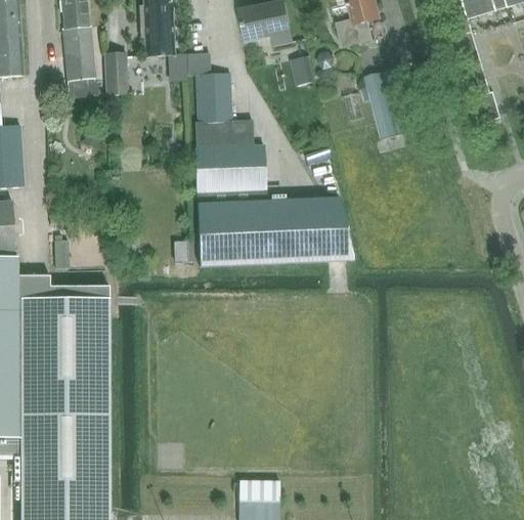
[(0,0),(0,76),(23,75),(17,0),(0,0)]
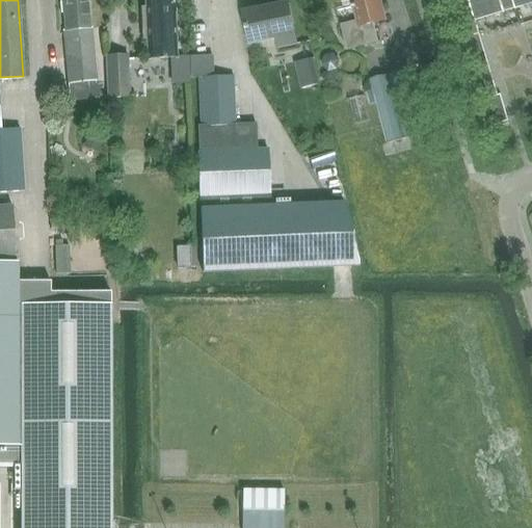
[(68,81),(99,78),(92,24),(89,25),(86,0),(63,0),(67,28),(61,29),(68,81)]
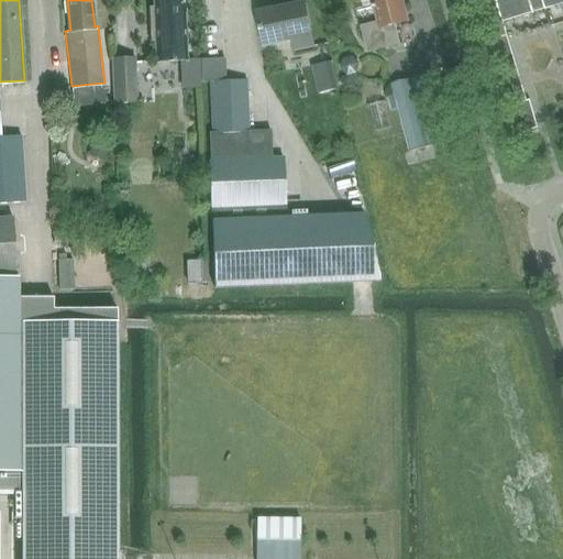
[(154,0),(154,3),(150,3),(151,39),(155,37),(156,61),(187,58),(184,0),(154,0)]
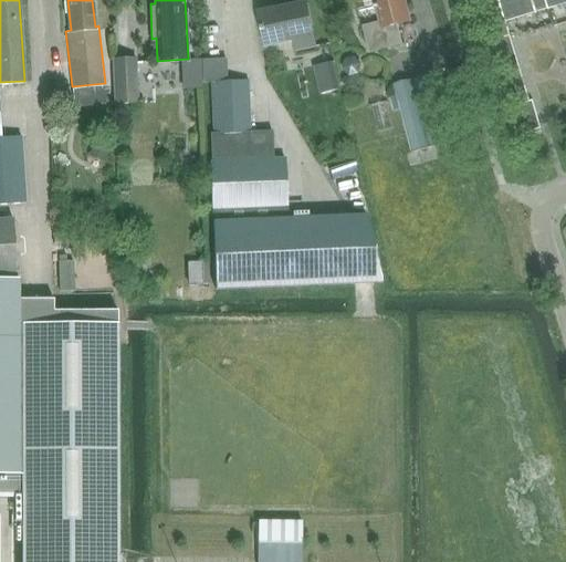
[(295,44),(315,40),(306,0),(301,0),(259,9),(265,42),(293,37),(295,44)]
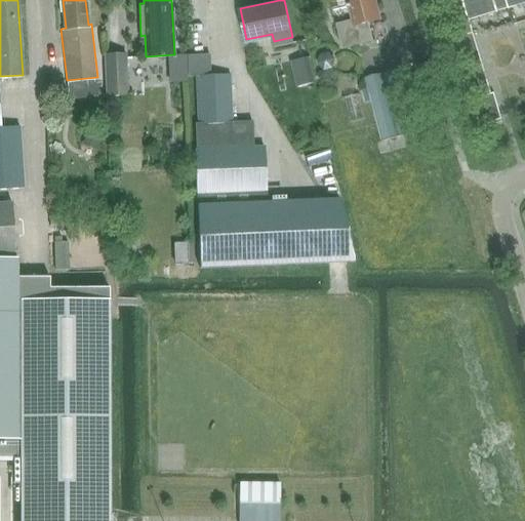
[(368,18),(379,15),(374,0),(349,0),(354,16),(337,22),(344,45),(372,37),(368,18)]
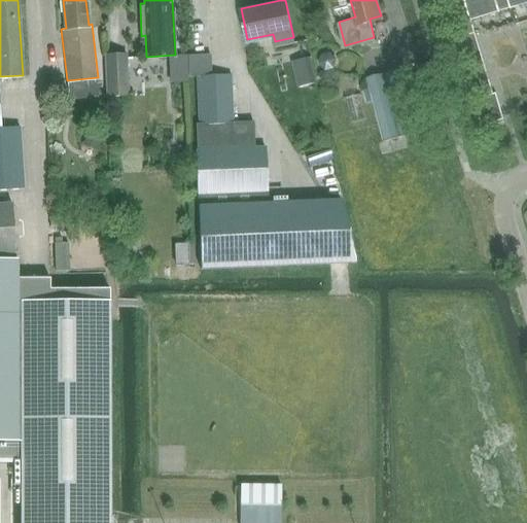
[(464,0),(468,11),(471,18),(500,8),(499,8),(510,5),(510,6),(526,0),(464,0)]
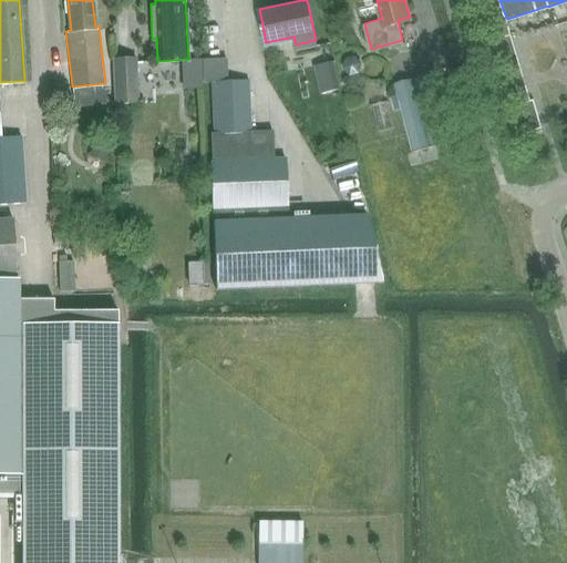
[(495,16),(501,33),(511,30),(507,19),(504,12),(495,16)]
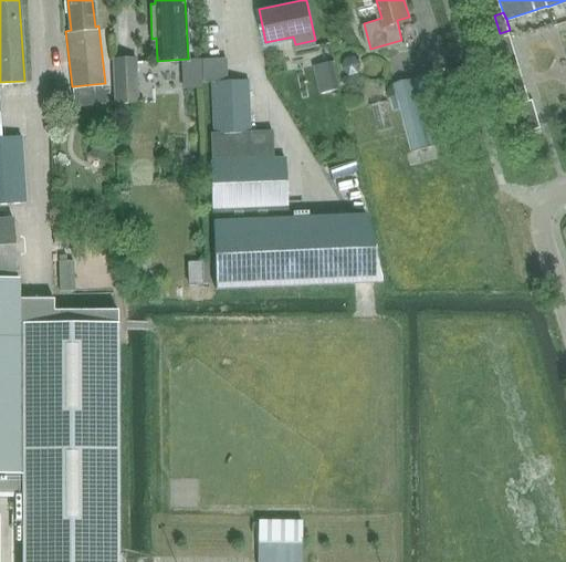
[(500,33),(503,44),(513,41),(510,30),(500,33)]
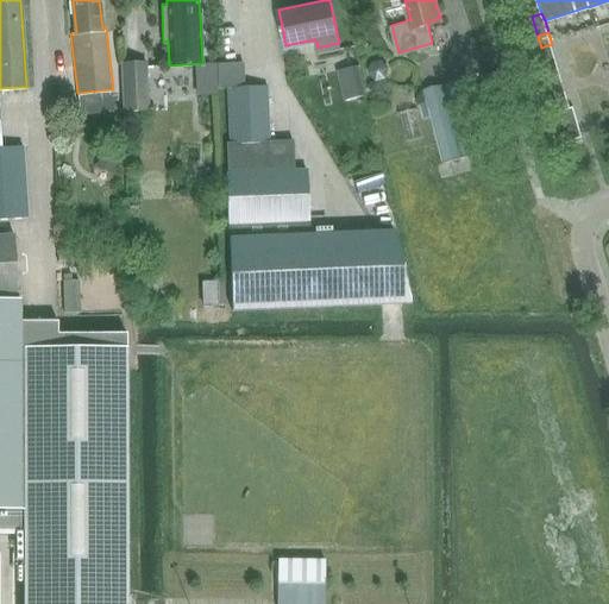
[(556,56),(552,44),(541,48),(545,60),(556,56)]
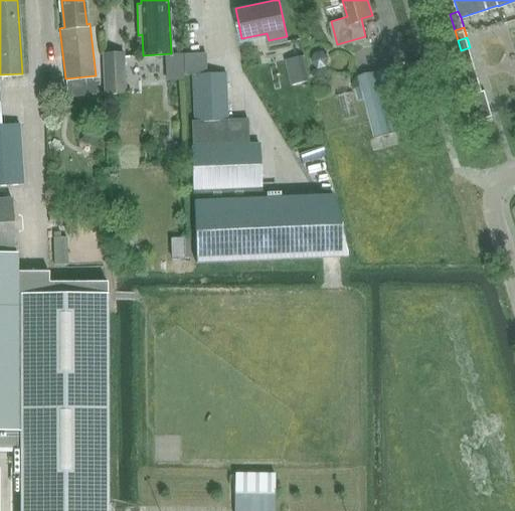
[(461,50),(464,60),(473,57),(470,47),(461,50)]
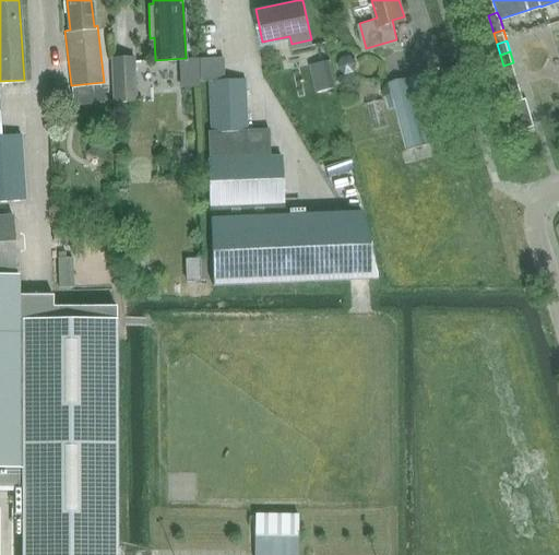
[(114,101),(135,99),(133,55),(111,56),(114,101)]
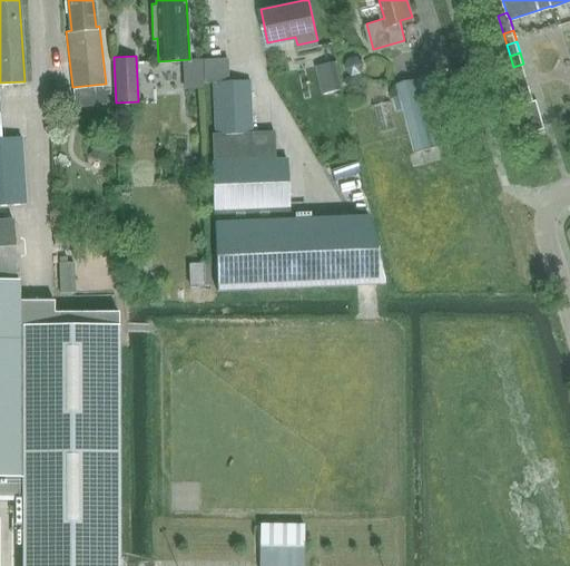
[(527,76),(523,64),(513,67),(517,78),(527,76)]
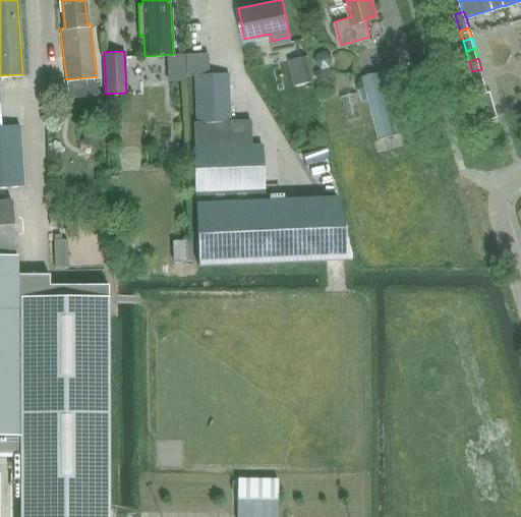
[(195,188),(264,185),(262,142),(251,142),(250,117),(230,118),(228,70),(199,72),(199,66),(194,66),(196,119),(193,119),(195,188)]
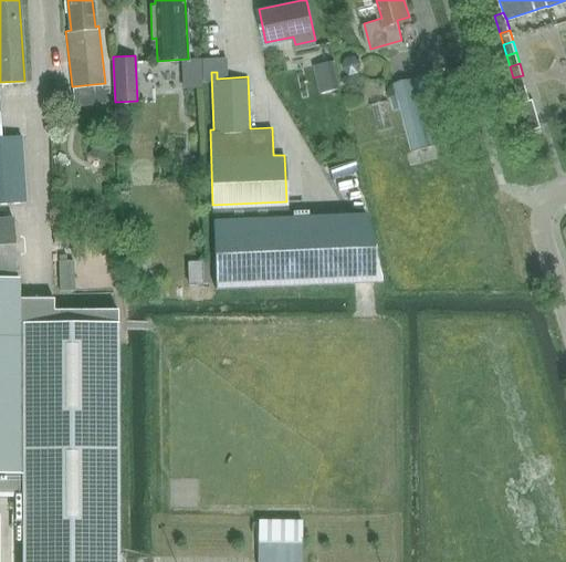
[(446,137),(428,72),(394,81),(411,146),(446,137)]
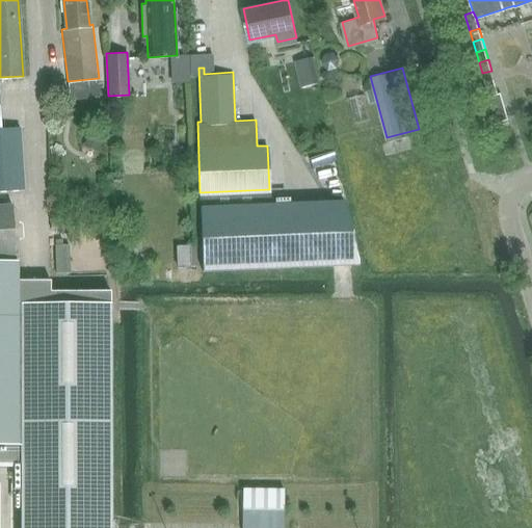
[(482,73),(485,83),(495,81),(491,71),(482,73)]
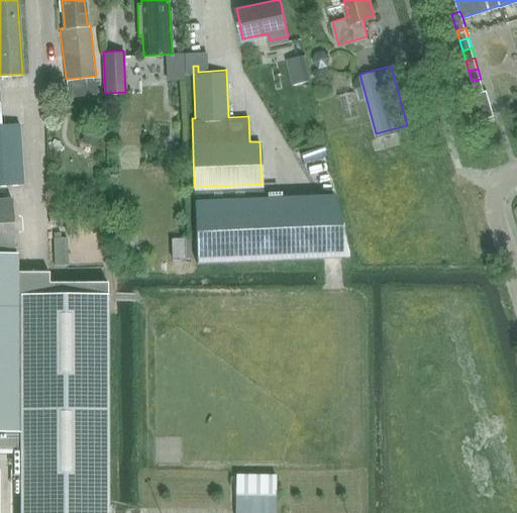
[(484,89),(481,79),(472,81),(476,91),(484,89)]
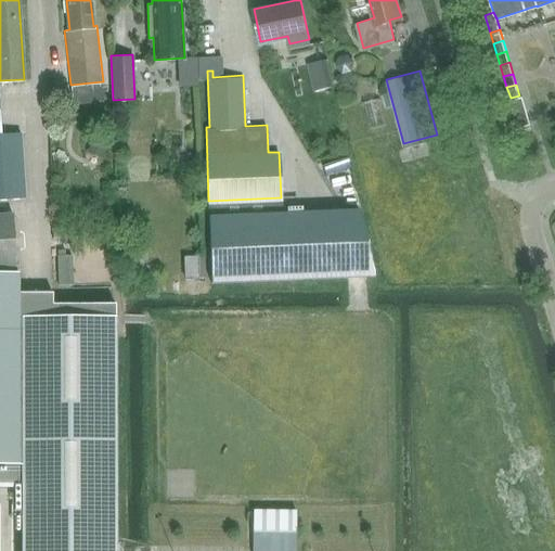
[(511,98),(513,107),(525,104),(523,94),(519,95),(511,98)]
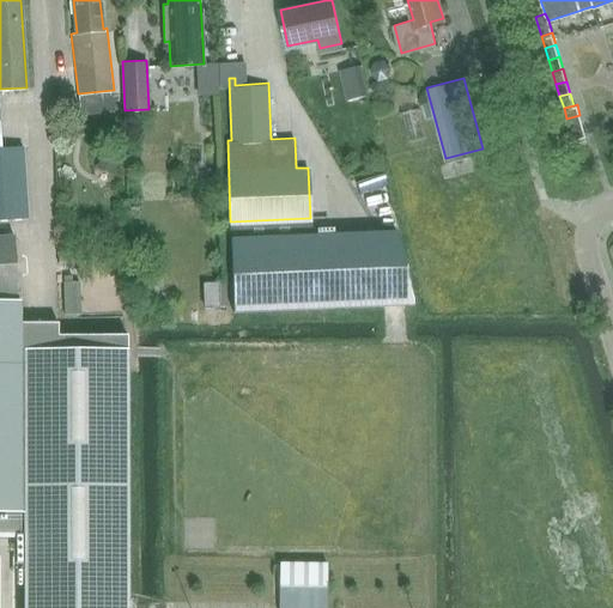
[(410,139),(425,135),(418,107),(402,110),(410,139)]
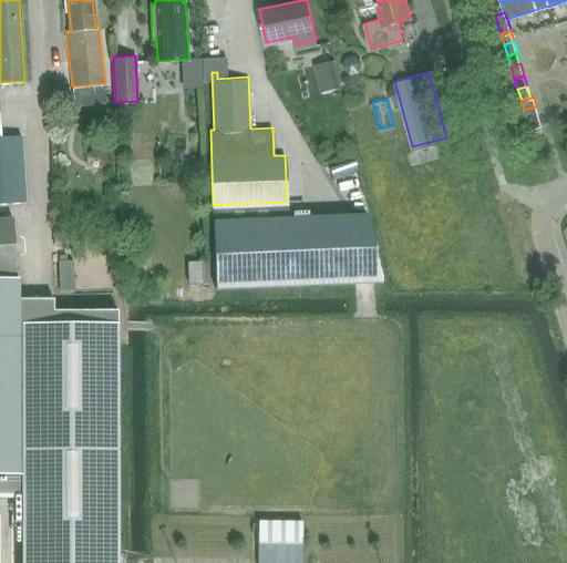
[(524,110),(527,119),(539,115),(536,106),(524,110)]
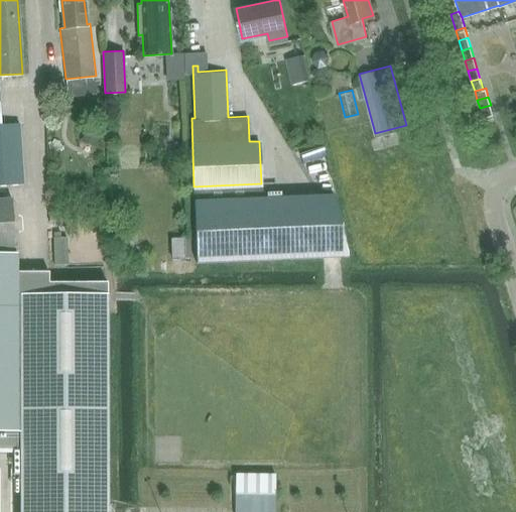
[(482,117),(493,113),(491,105),(480,108),(482,117)]
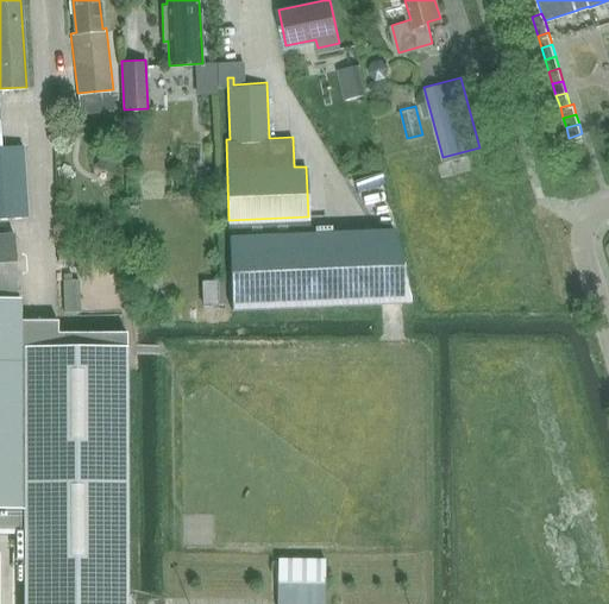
[(0,215),(27,214),(23,143),(1,144),(0,131),(0,215)]
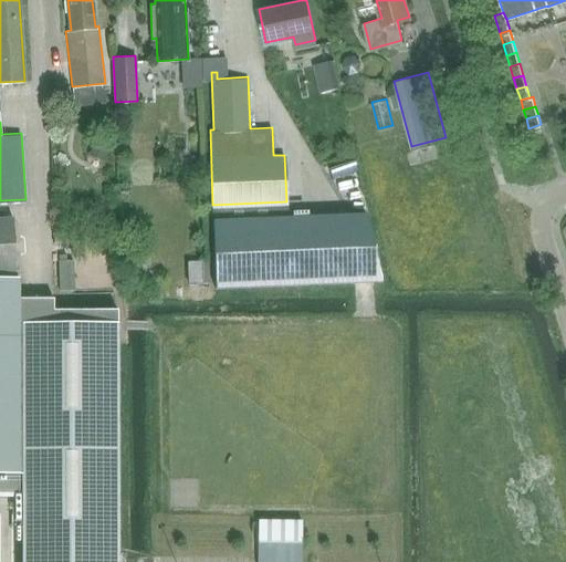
[(366,212),(349,212),(212,218),(215,285),(381,279),(366,212)]
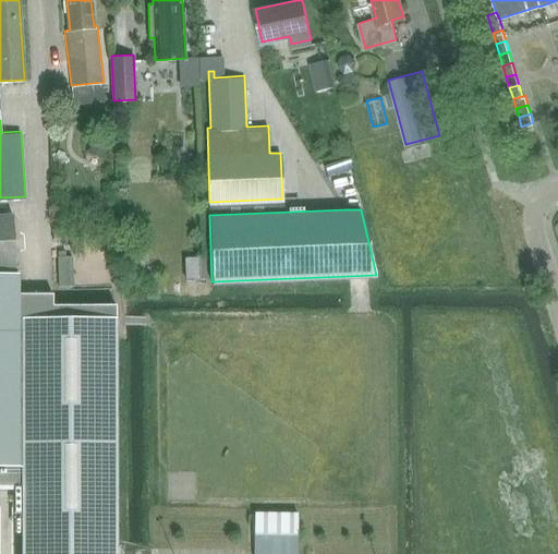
[(0,271),(16,272),(16,265),(13,212),(0,212),(0,271)]
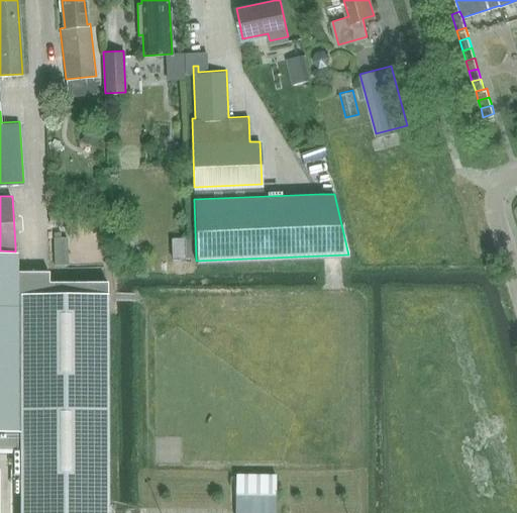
[(54,264),(69,264),(68,235),(54,235),(54,264)]
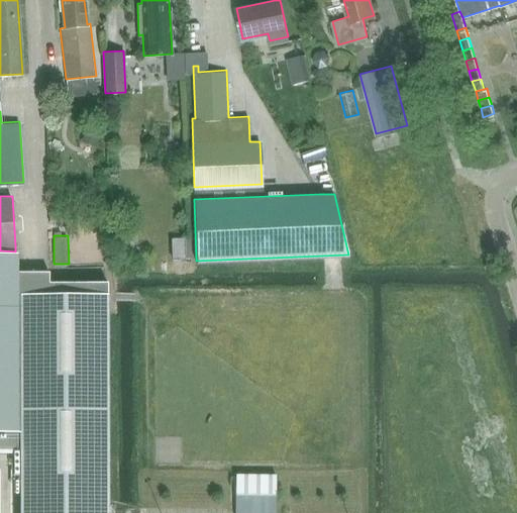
[(107,512),(107,280),(48,281),(48,270),(16,270),(16,251),(15,251),(0,250),(0,447),(20,448),(19,512),(107,512)]
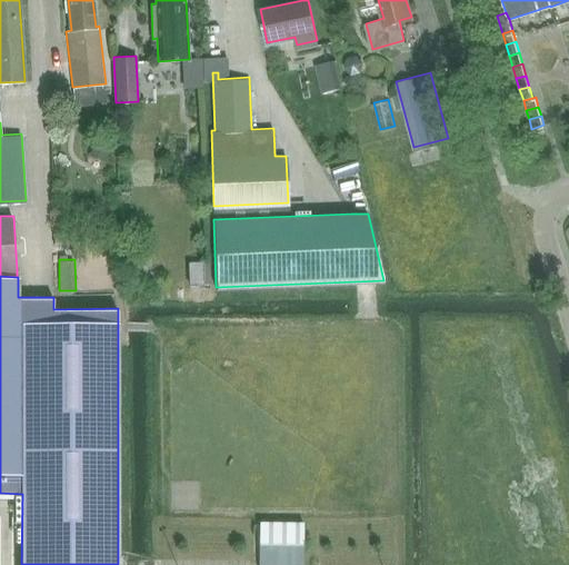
[(301,564),(301,523),(259,523),(258,564),(301,564)]
